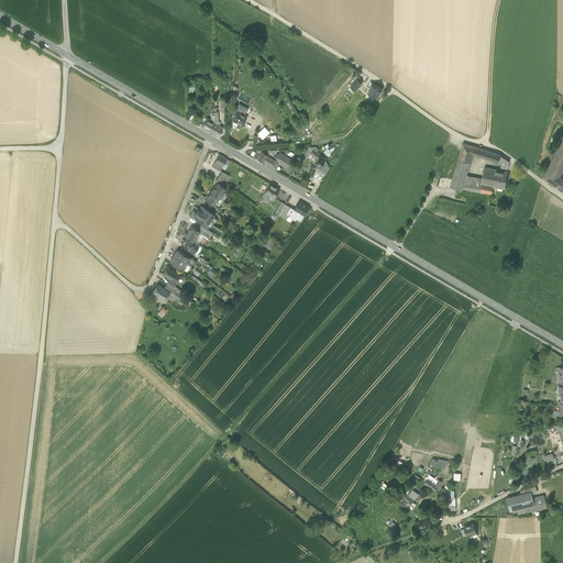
[(357,79),(351,87),(356,90),(362,84),(357,79)]
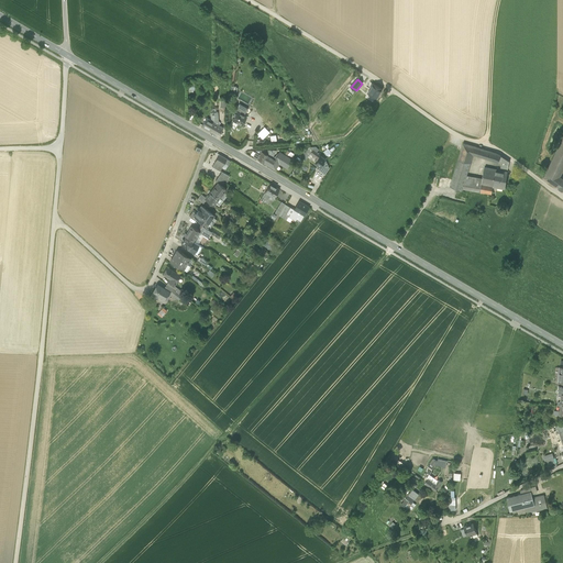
[(368,92),(376,98),(382,89),(374,85),(368,92)]
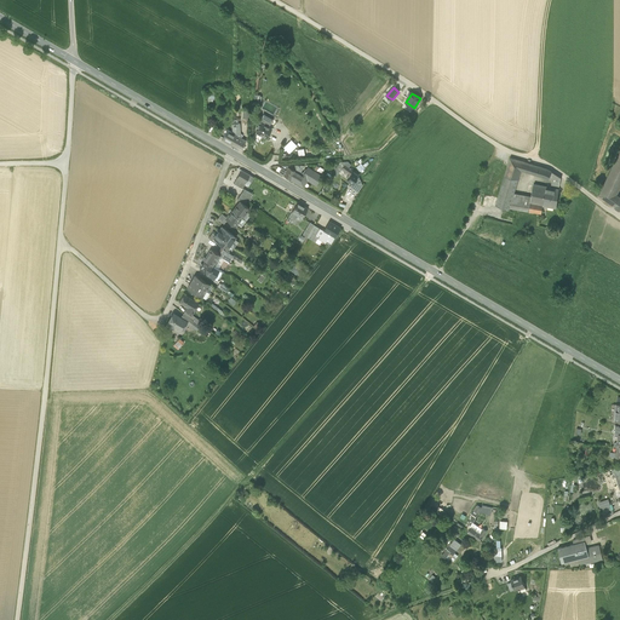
[(400,101),(395,109),(406,116),(412,109),(400,101)]
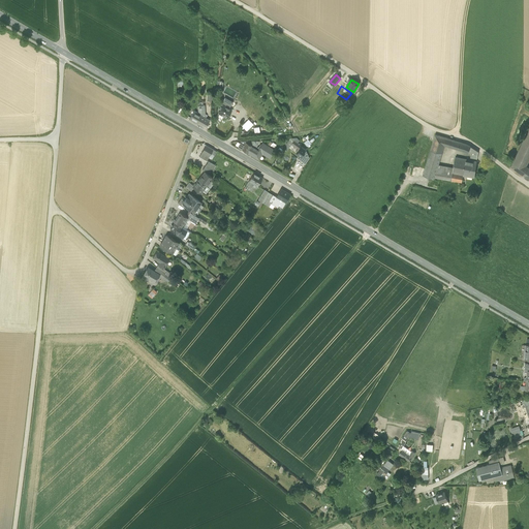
[(221,104),(222,105),(222,104),(228,109),(232,101),(224,97),(221,104)]
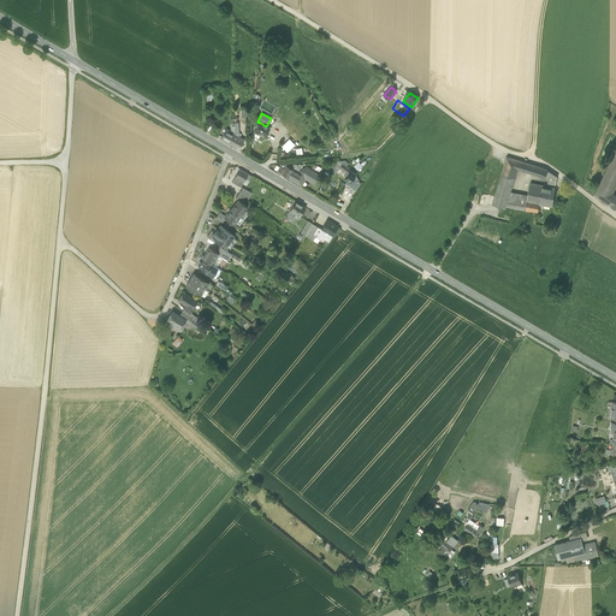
[(270,128),(266,126),(259,122),(259,123),(254,131),(265,137),(270,128)]
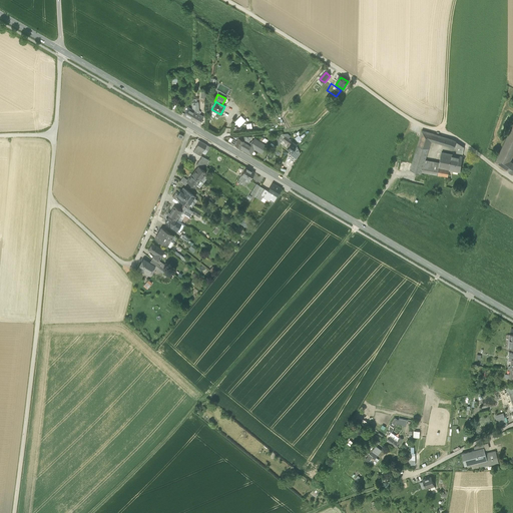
[(183,115),(191,120),(195,112),(192,110),(188,107),(183,115)]
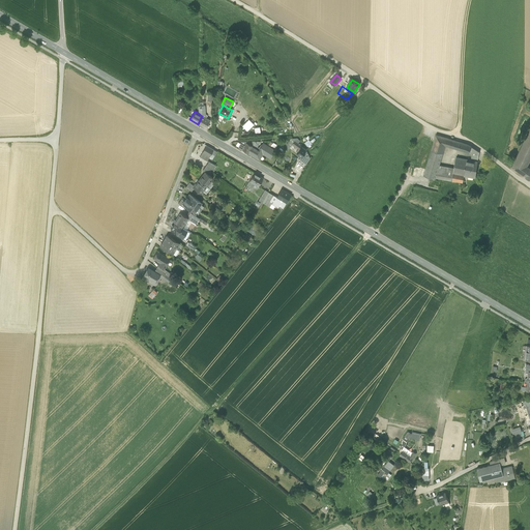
[(206,118),(202,116),(198,124),(206,128),(210,120),(206,118)]
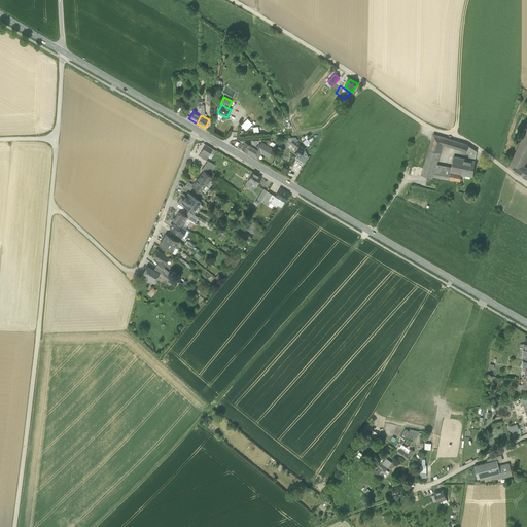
[(246,130),(253,124),(248,118),(241,125),(246,130)]
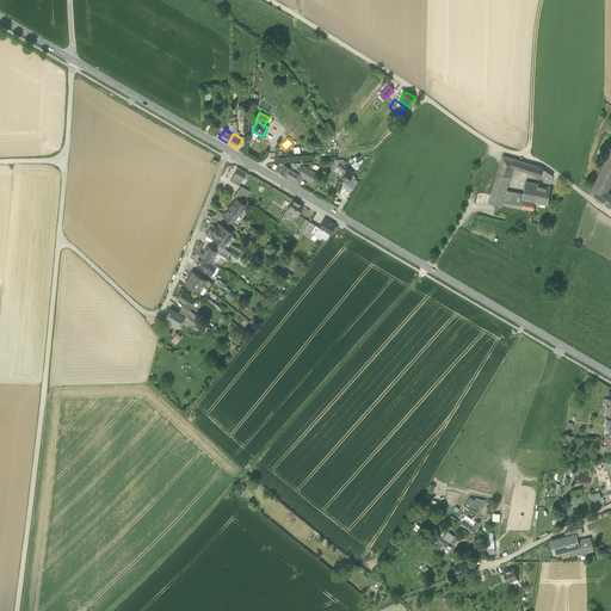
[(610,147),(590,192),(606,203),(610,195),(610,193),(608,192),(610,184),(610,147)]
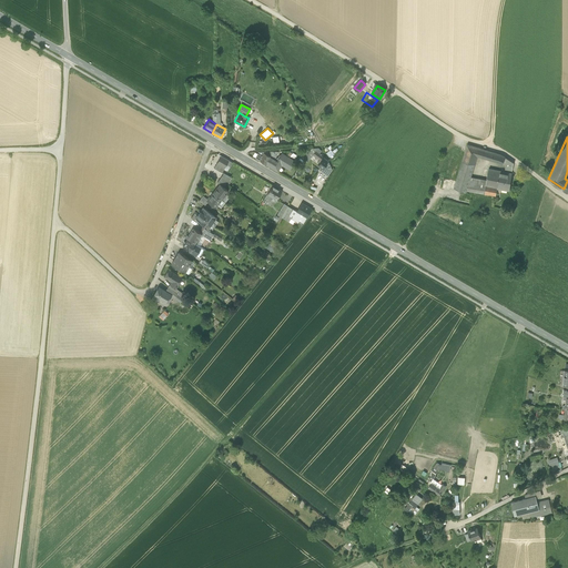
[(467,144),(463,161),(475,164),(477,156),(486,159),(488,151),(485,150),(467,144)]
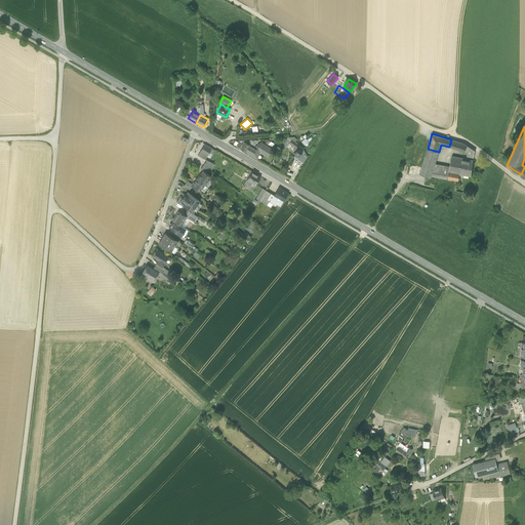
[(298,146),(297,145),(298,144),(295,142),(297,139),(294,136),(291,139),(289,143),(289,144),(295,148),(294,149),(296,150),(294,151),(293,153),(297,156),(298,156),(300,153),(303,149),(298,146)]
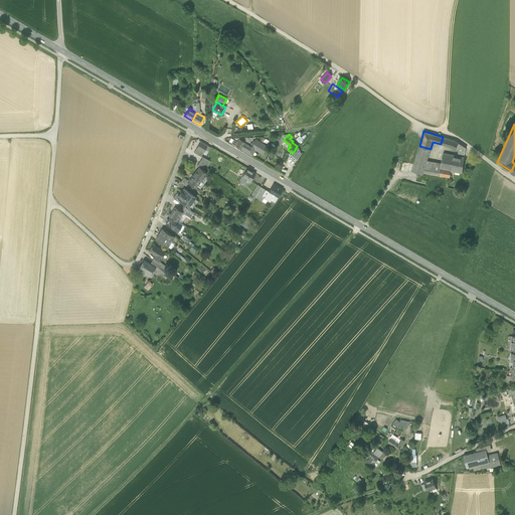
[(245,141),(245,142),(241,149),(251,156),(255,150),(262,153),(267,146),(255,140),(252,145),(249,143),(252,139),(252,138),(247,137),(245,141)]
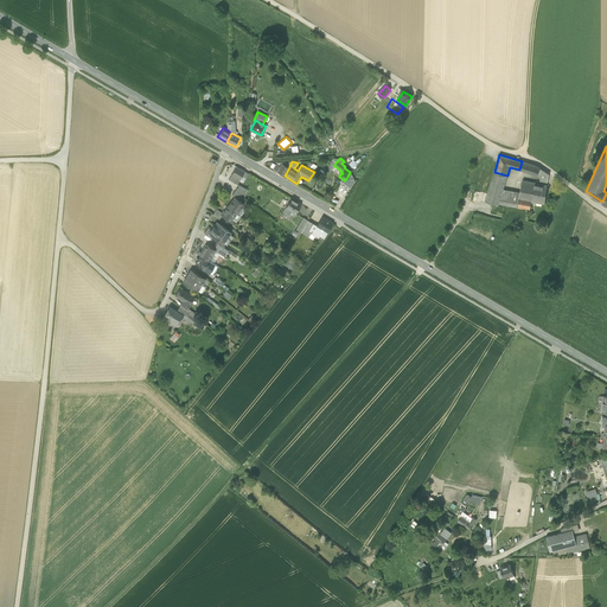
[(540,181),(548,183),(549,173),(540,167),(535,165),(528,163),(525,171),(534,173),(537,176),(541,177),(540,181)]
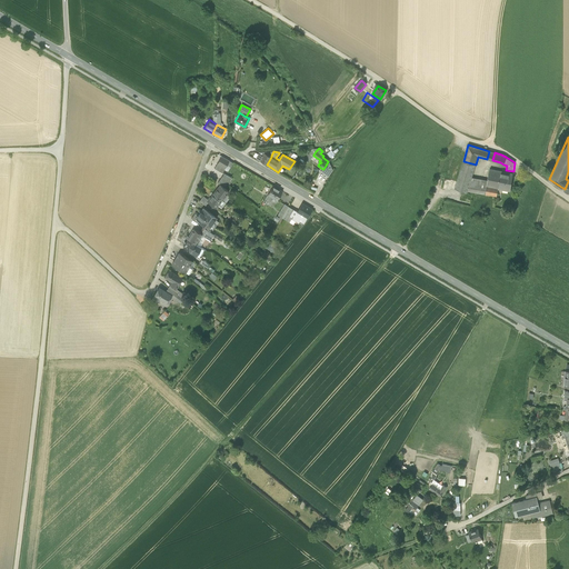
[(260,161),(267,165),(271,157),(265,153),(262,156),(259,153),(256,158),(260,161)]
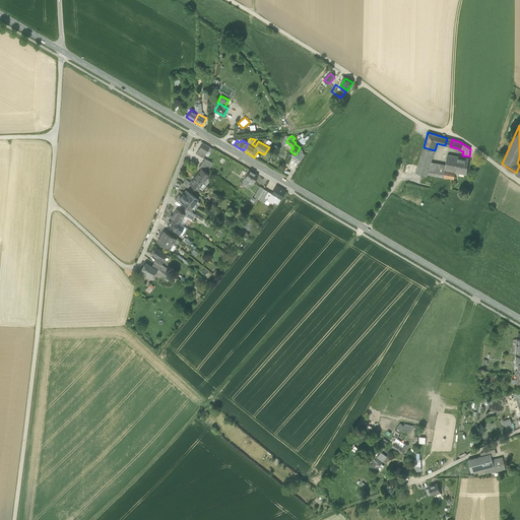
[(203,158),(207,150),(209,147),(202,142),(196,154),(203,158)]
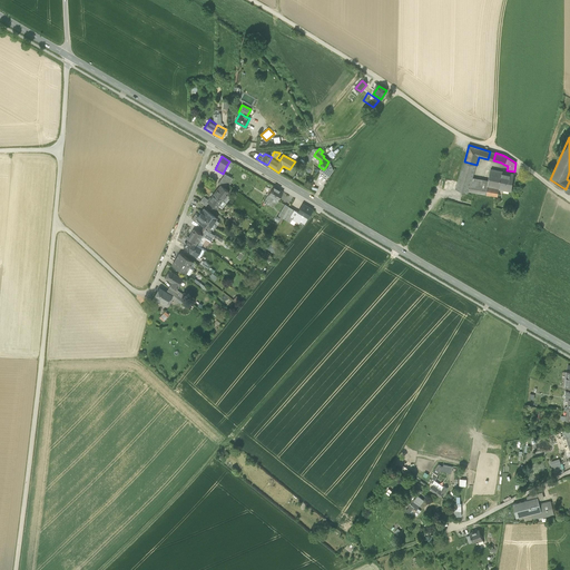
[(468,192),(469,192),(472,177),(477,165),(464,161),(455,188),(468,192)]
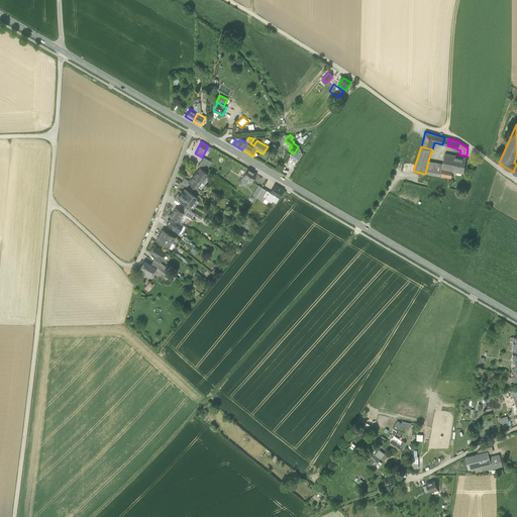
[(291,156),(298,161),(302,156),(296,150),(294,153),(293,153),(291,156)]
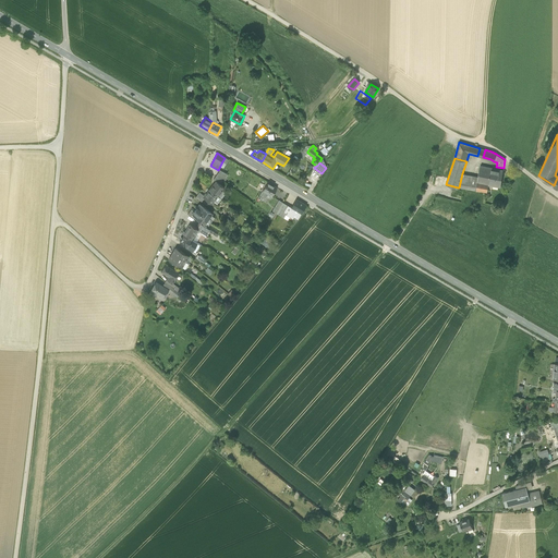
[(488,184),(500,186),(502,170),(481,166),(477,177),(476,182),(488,184)]
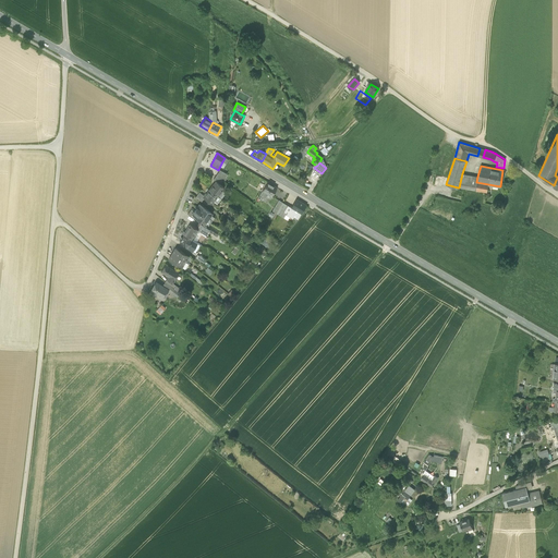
[(216,177),(221,181),(227,174),(220,170),(215,177),(216,177)]
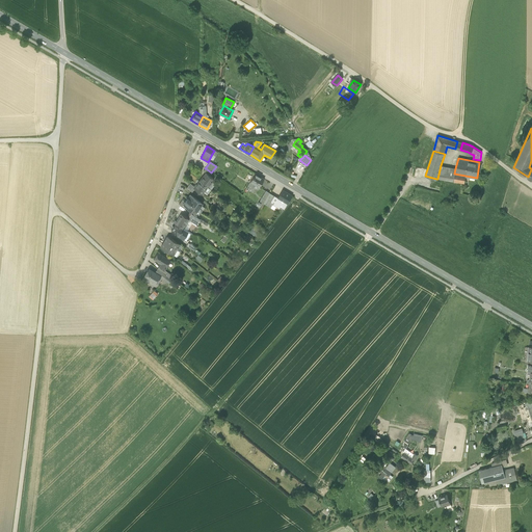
[(455,168),(441,165),(437,179),(464,183),(466,176),(454,174),(455,168)]
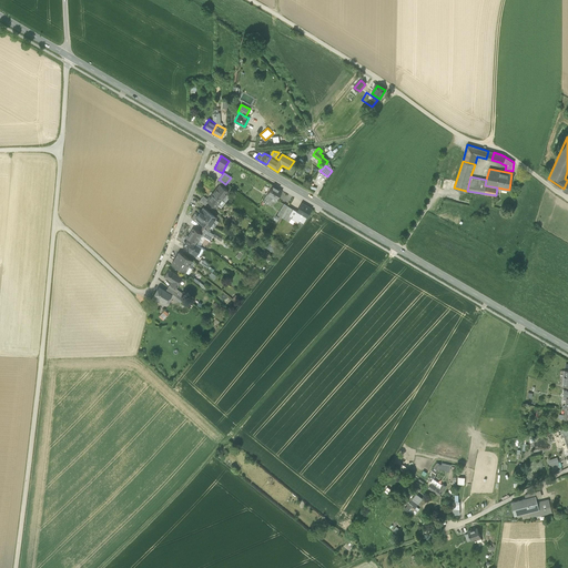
[(220,184),(213,193),(222,200),(229,191),(224,188),(220,184)]
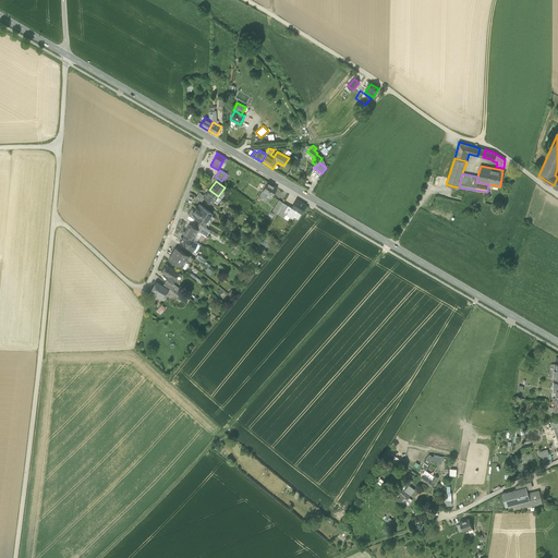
[(258,198),(264,201),(267,194),(273,196),(277,187),(267,182),(258,198)]
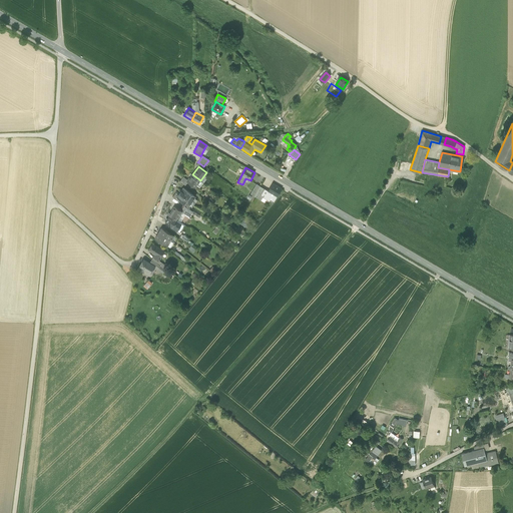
[(194,187),(200,180),(192,174),(188,180),(186,181),(187,182),(194,187)]
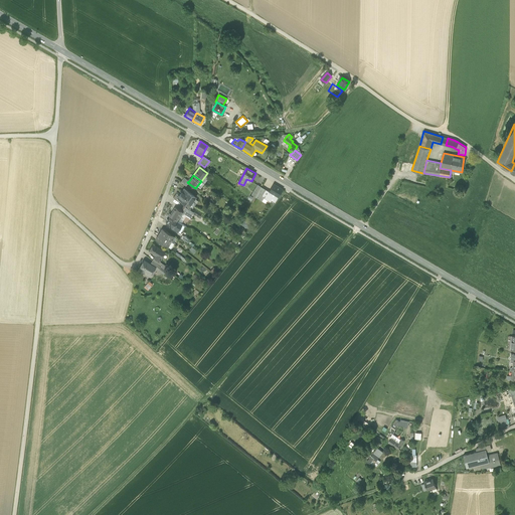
[(180,182),(186,186),(188,183),(187,182),(189,181),(184,177),(180,182)]
